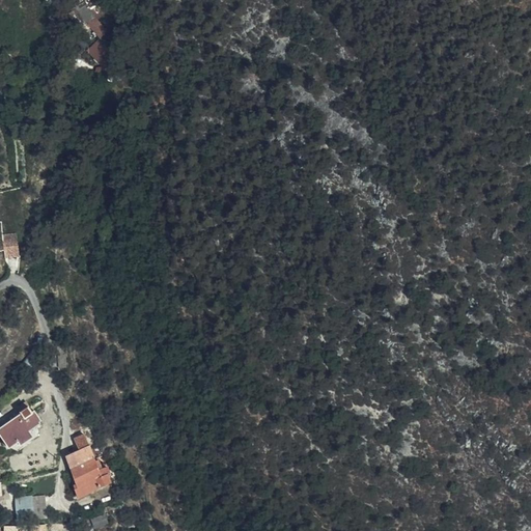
[(87,0),(75,0),(74,1),(86,22),(101,37),(107,31),(95,20),(101,17),(94,6),(92,7),(87,0)]
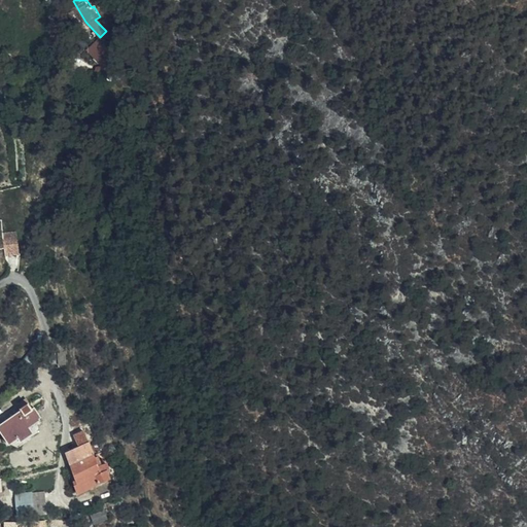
[(20,255),(18,239),(3,241),(5,256),(20,255)]
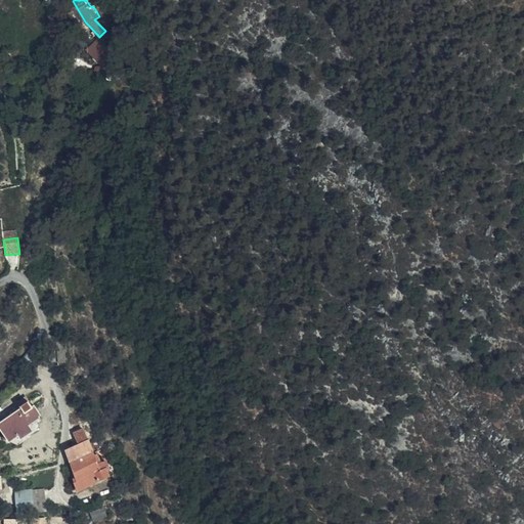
[(64,361),(62,341),(56,342),(58,361),(64,361)]
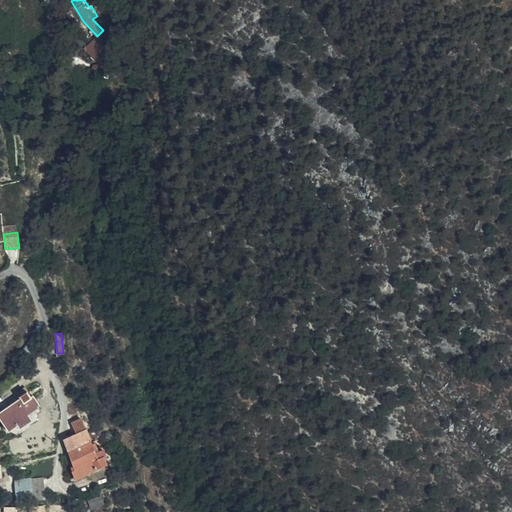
[(25,361),(40,341),(33,336),(18,356),(25,361)]
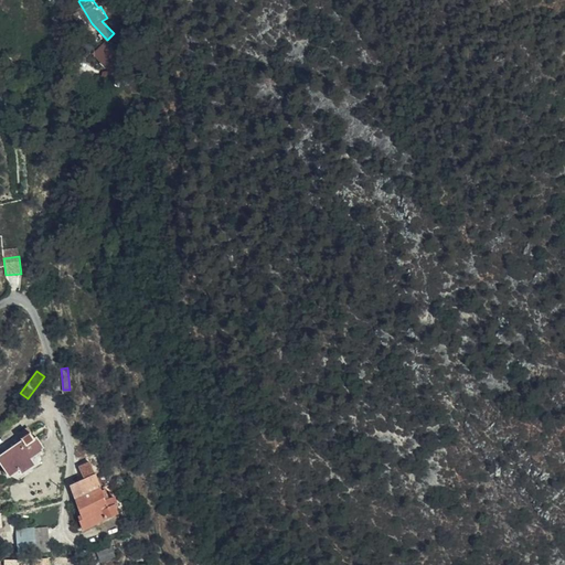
[(0,458),(0,461),(11,477),(20,471),(22,473),(34,465),(30,458),(42,449),(35,438),(28,428),(21,434),(25,439),(0,458)]
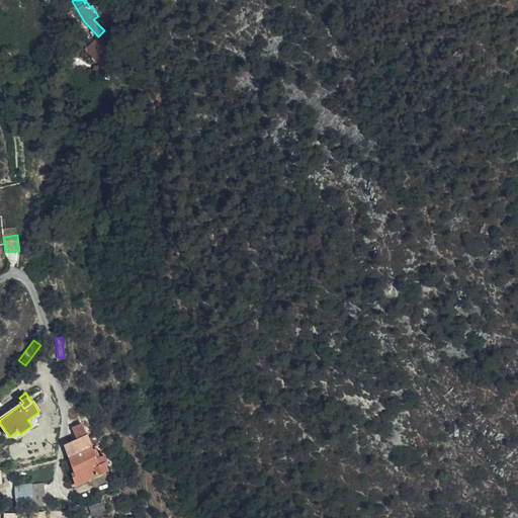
[(34,401),(32,402),(38,412),(41,411),(34,401)]
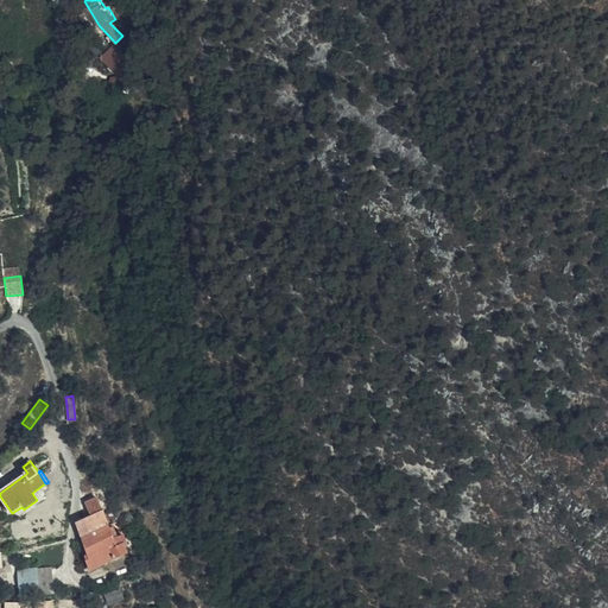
[(101,510),(97,500),(92,501),(96,515),(103,514),(101,510)]
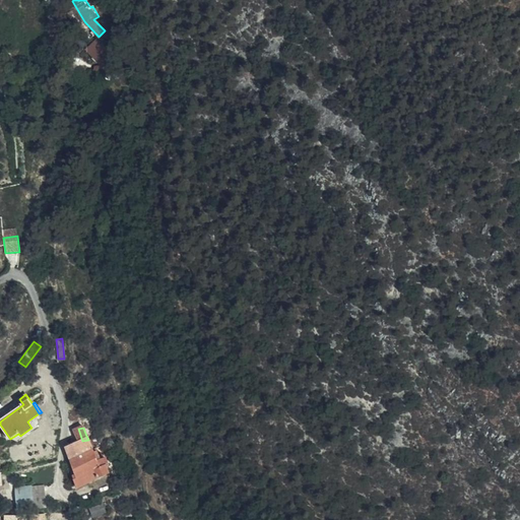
[(78,429),(73,430),(78,440),(72,444),(82,441),(78,429)]
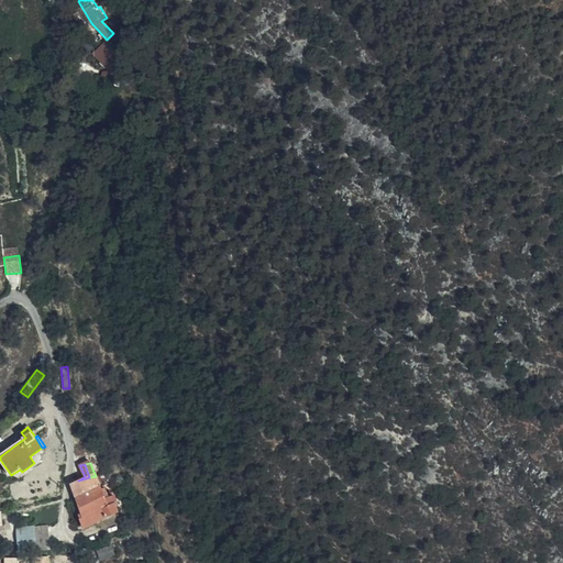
[(20,470),(11,475),(13,478),(22,472),(20,470)]
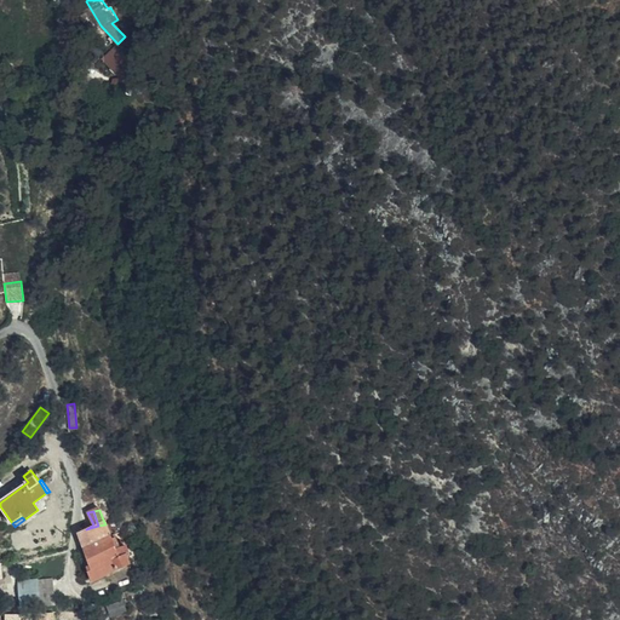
[(105,537),(110,534),(105,524),(98,526),(103,538),(105,537)]
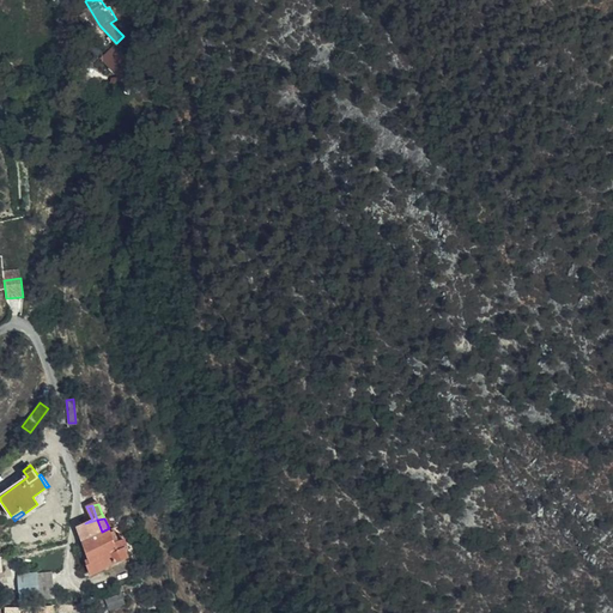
[(97,520),(85,523),(78,527),(82,539),(102,532),(97,520)]
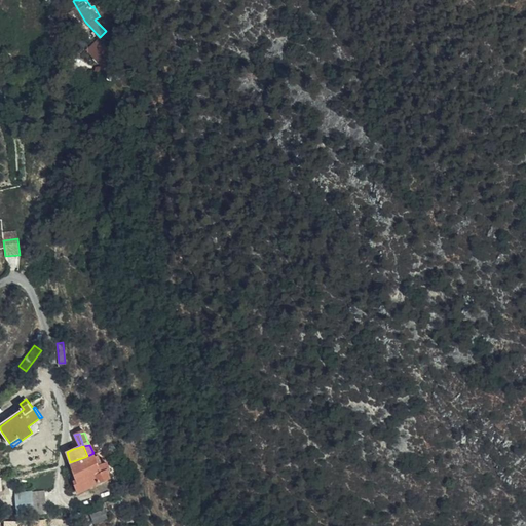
[(95,456),(94,453),(89,455),(94,468),(100,467),(101,471),(107,468),(109,468),(107,462),(101,463),(98,455),(95,456)]
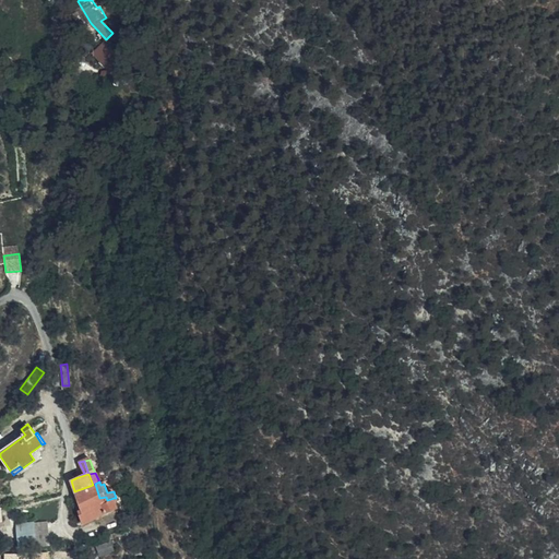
[(93,485),(74,491),(79,503),(83,514),(81,515),(84,524),(117,508),(114,498),(107,500),(106,497),(99,498),(95,484),(93,485)]
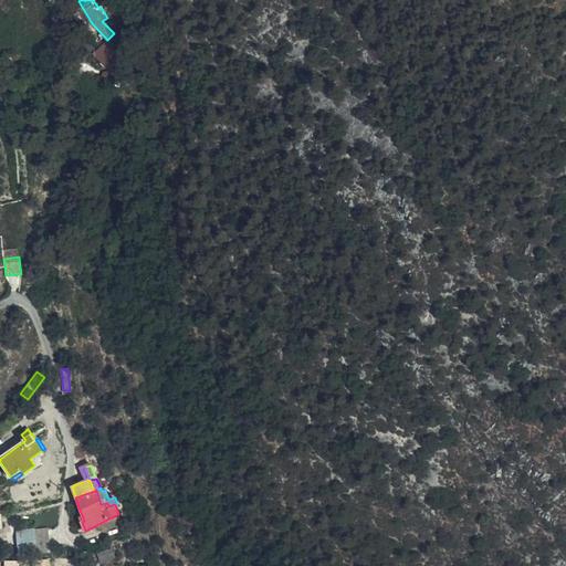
[(34,532),(20,533),(22,554),(35,553),(34,532)]
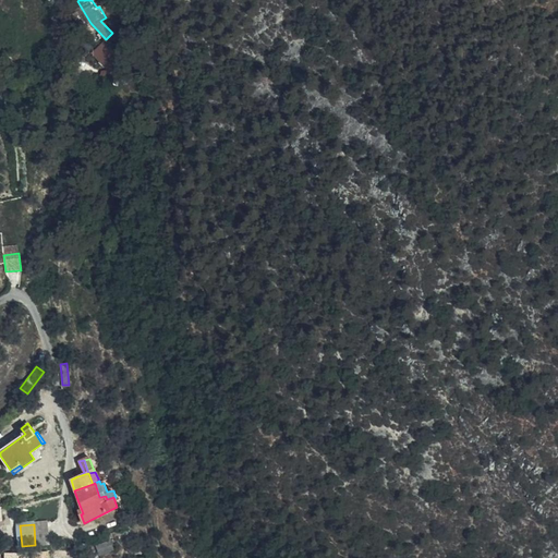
[(113,550),(109,541),(96,546),(99,556),(113,550)]
